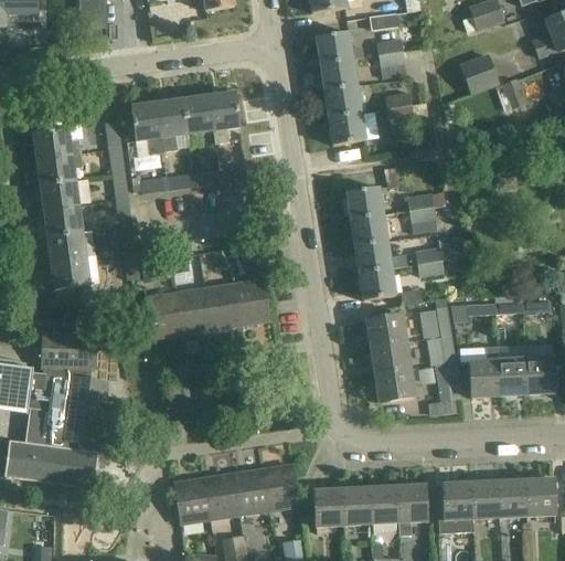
[(0,0),(0,25),(6,27),(6,13),(38,13),(38,0),(0,0)]
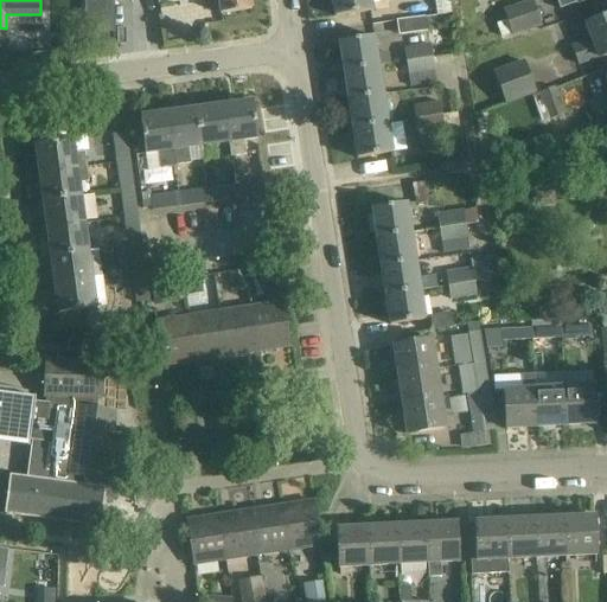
[(158,0),(158,2),(172,0),(219,0),(222,10),(251,5),(250,0),(158,0)]
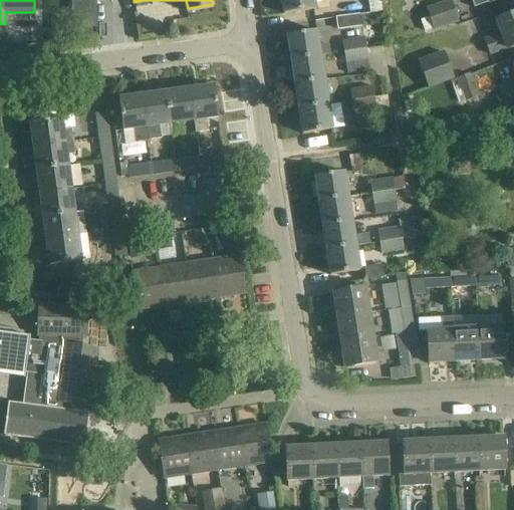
[(282,0),(284,13),(316,8),(314,0),(282,0)]
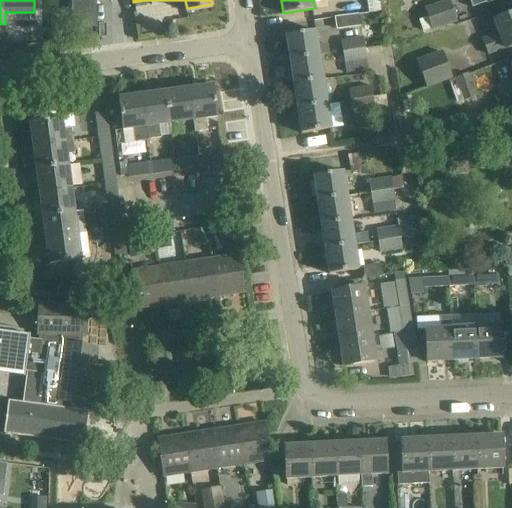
[(423,32),(456,21),(450,0),(443,0),(424,6),(427,15),(418,18),(423,32)]
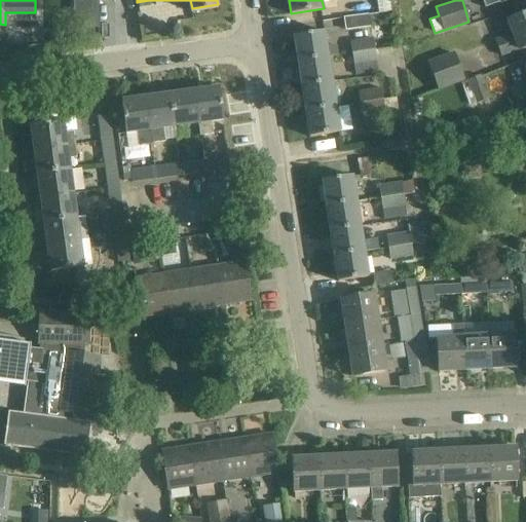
[(345,28),(370,25),(368,11),(344,14),(345,28)]
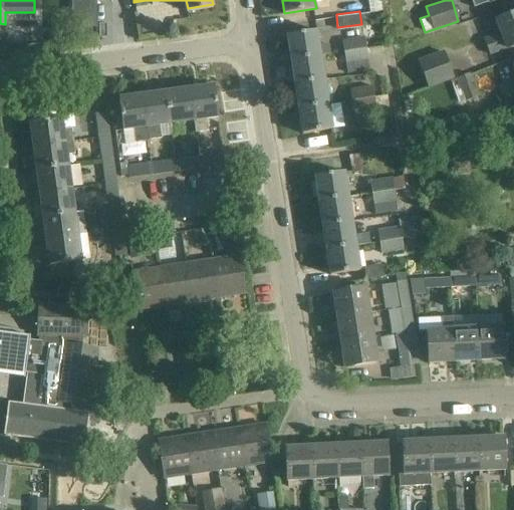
[(502,31),(486,37),(492,52),(513,43),(513,11),(497,18),(502,31)]
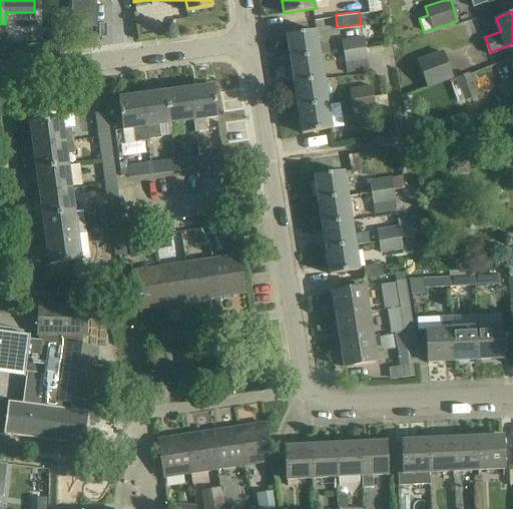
[(145,20),(140,21),(141,32),(150,30),(150,24),(145,20)]
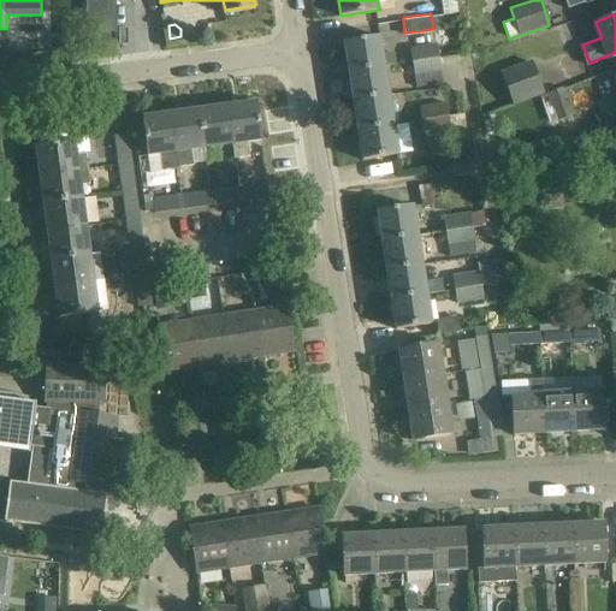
[(380,36),(344,42),(349,71),(385,66),(395,64),(392,53),(383,54),(380,36)]
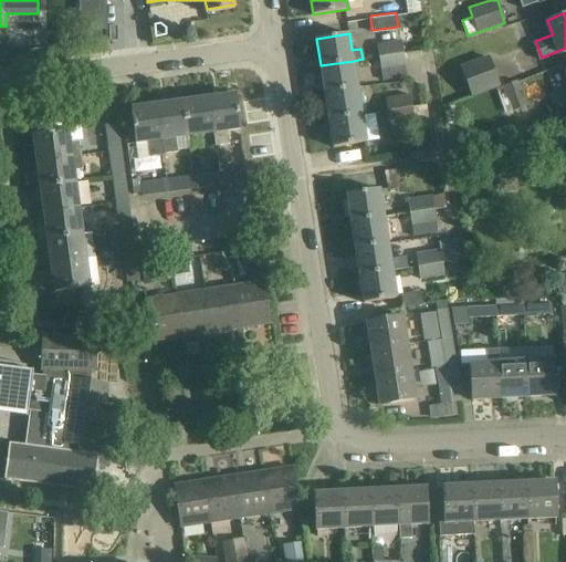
[(379,54),(404,51),(401,38),(377,41),(379,54)]
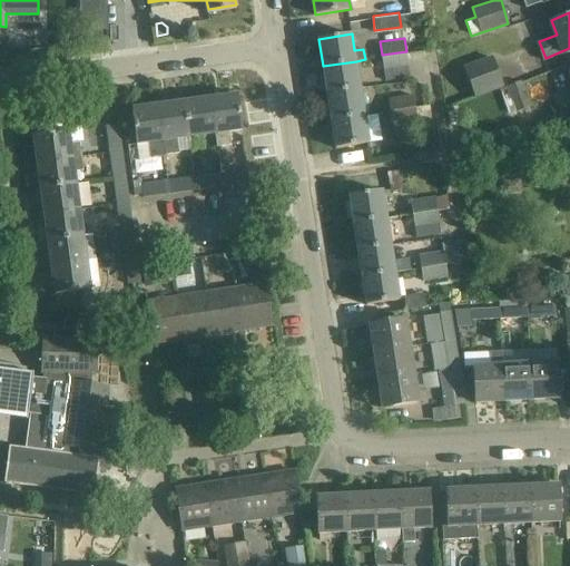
[(425,74),(441,72),(440,46),(423,47),(425,74)]
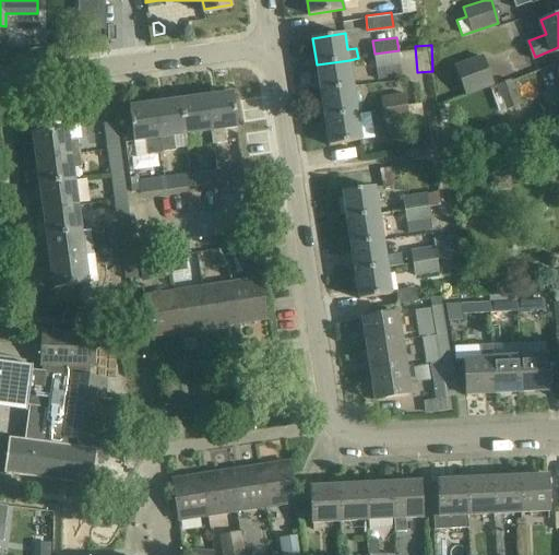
[(375,54),(377,67),(400,62),(399,50),(375,54)]
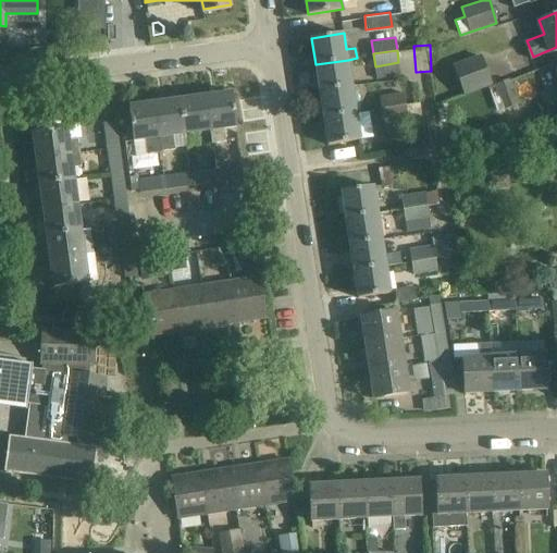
[(453,63),(465,94),(493,83),(481,52),(453,63)]
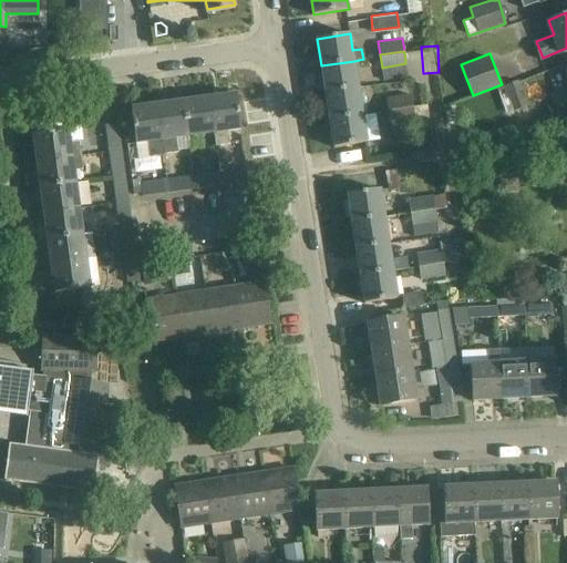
[(358,88),(354,61),(321,65),(326,93),(358,88)]
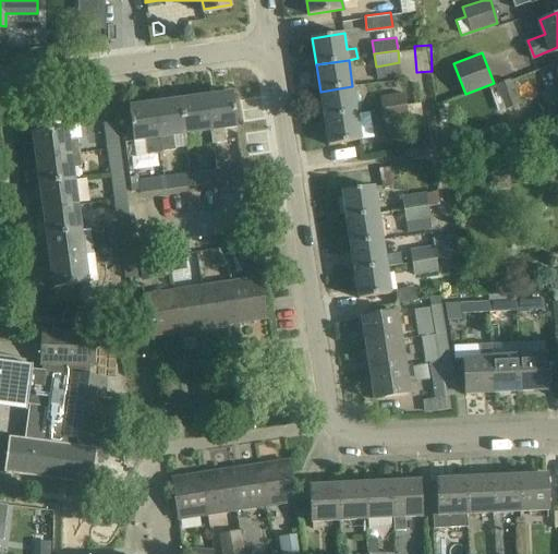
[(511,77),(496,84),(506,107),(519,103),(511,77)]
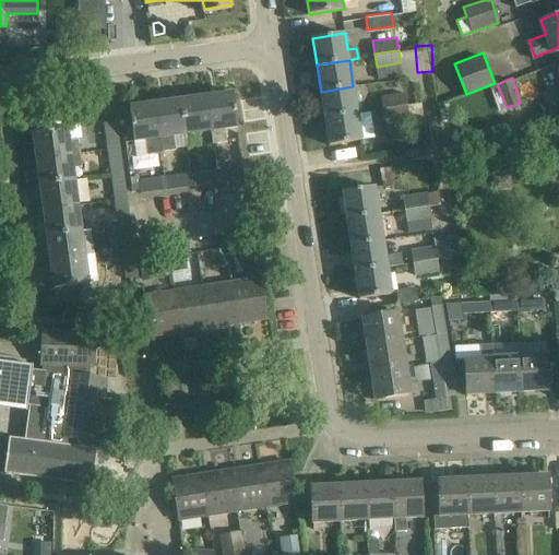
[(321,92),(325,118),(357,113),(353,86),(321,92)]
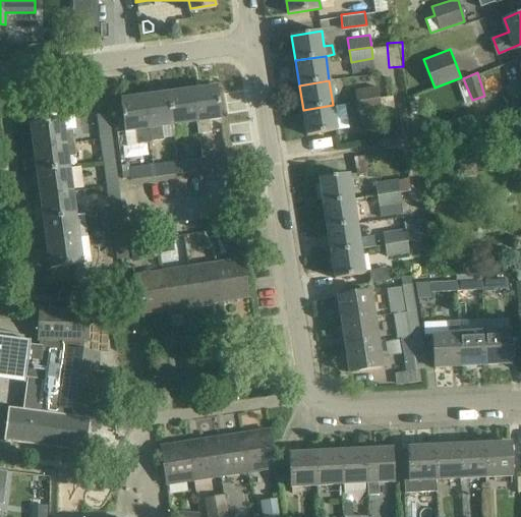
[(520,81),(512,87),(518,101),(520,99),(520,81)]
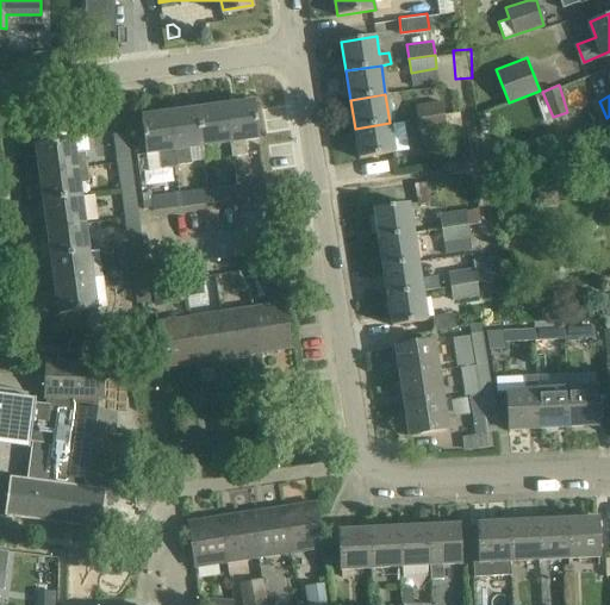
[(442,99),(416,103),(422,144),(448,139),(448,138),(464,136),(462,124),(446,126),(442,99)]
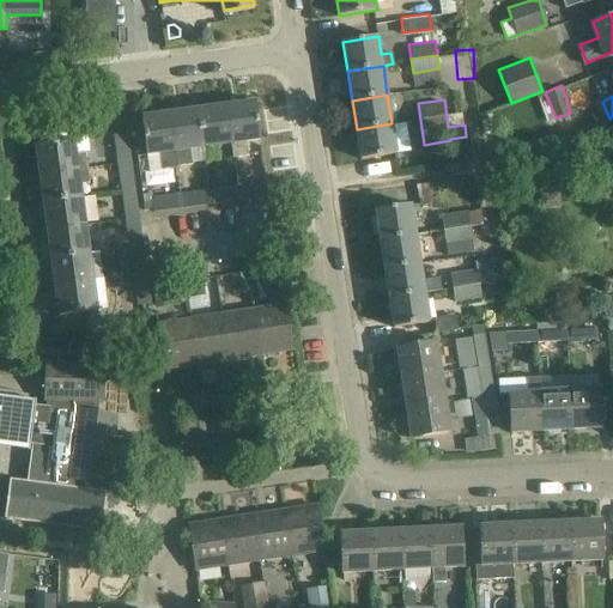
[(228,105),(232,140),(235,154),(249,153),(248,139),(261,137),(256,101),(228,105)]
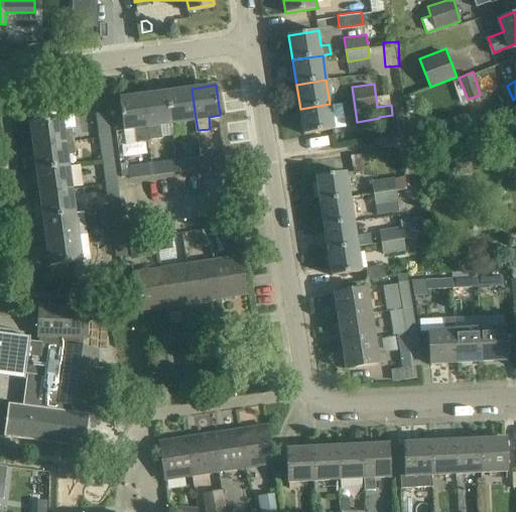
[(171,121),(196,118),(191,89),(167,92),(171,121)]
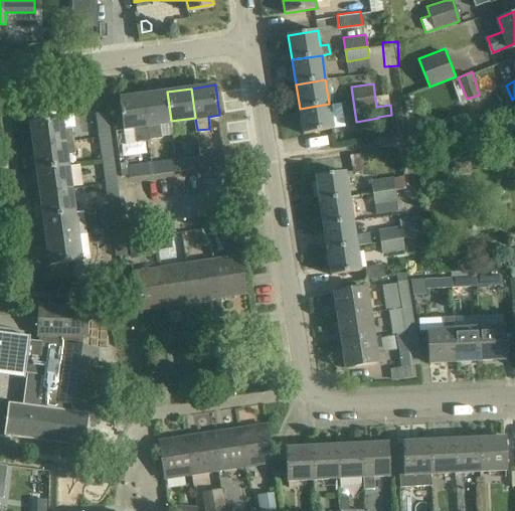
[(160,123),(171,121),(167,92),(143,95),(149,138),(162,136),(160,123)]
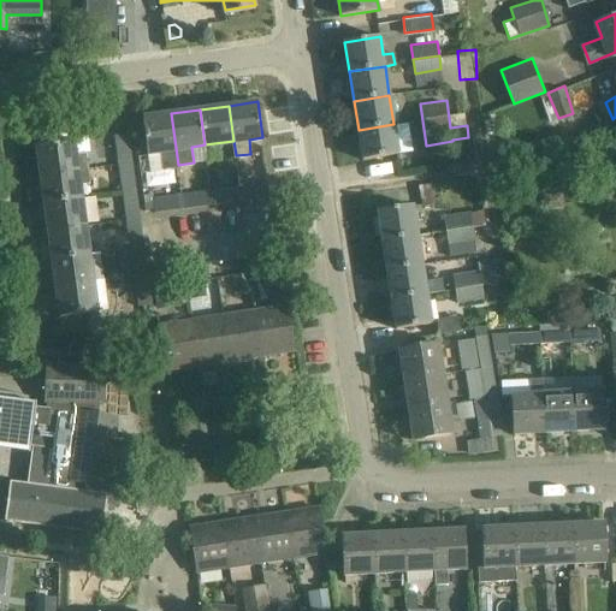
[(171,113),(143,117),(150,170),(179,166),(178,165),(171,113)]
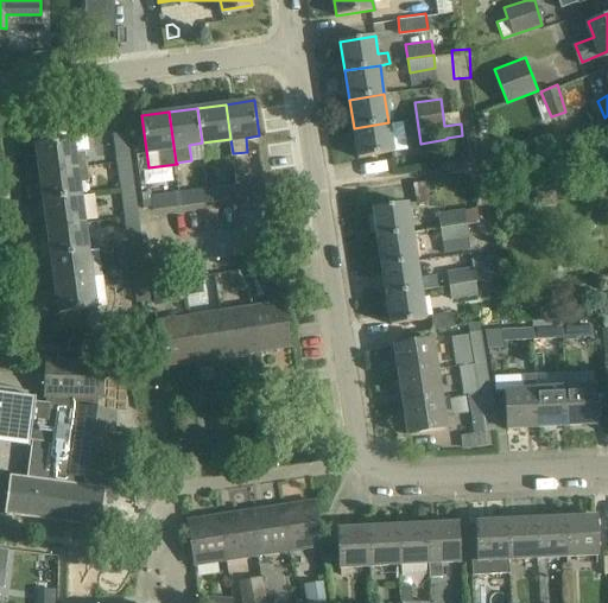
[(388,122),(354,128),(358,156),(393,150),(388,122)]
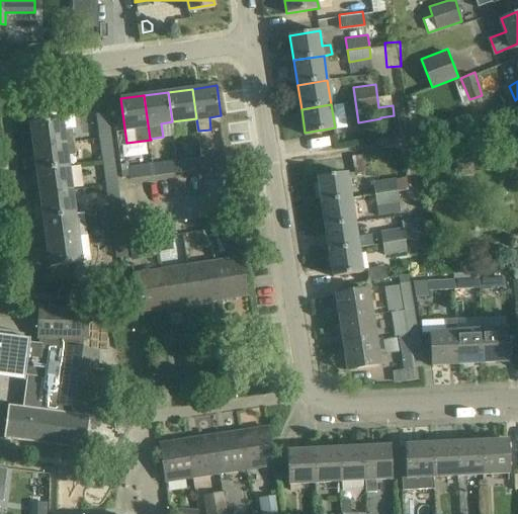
[(109,111),(96,112),(99,137),(112,135),(109,111)]
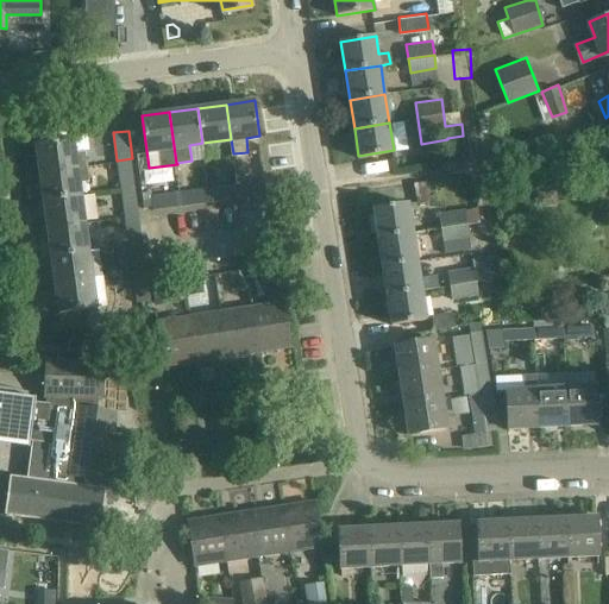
[(36,143),(41,171),(77,167),(88,164),(85,149),(75,151),(74,138),(36,143)]
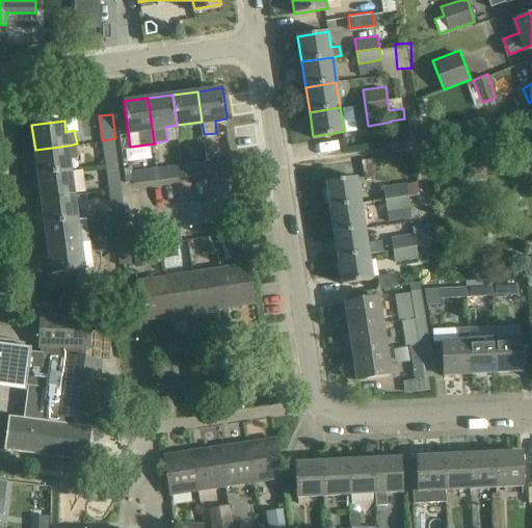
[(102,140),(105,165),(118,163),(115,138),(102,140)]
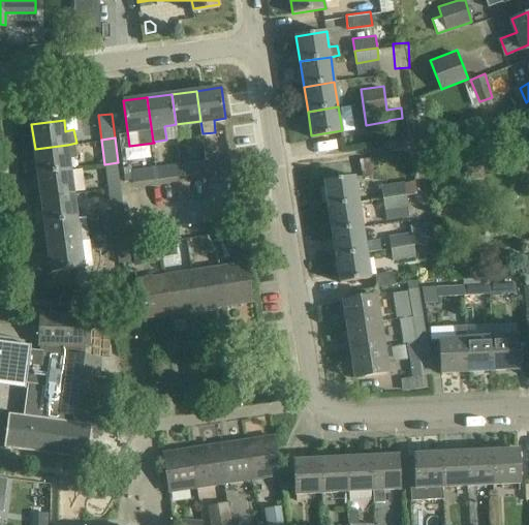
[(76,143),(67,145),(35,149),(38,174),(70,168),(69,159),(79,158),(76,143)]
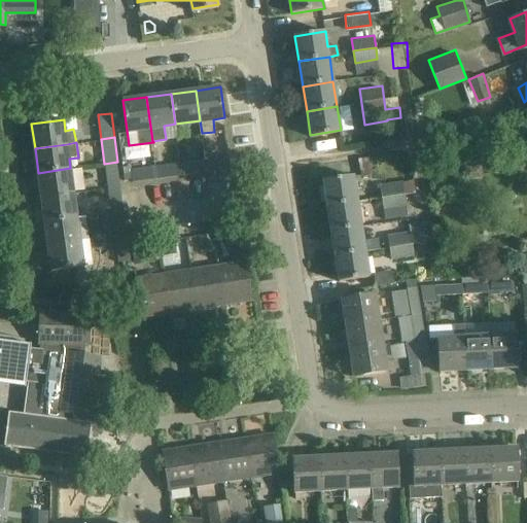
[(231,168),(229,155),(205,159),(207,171),(231,168)]
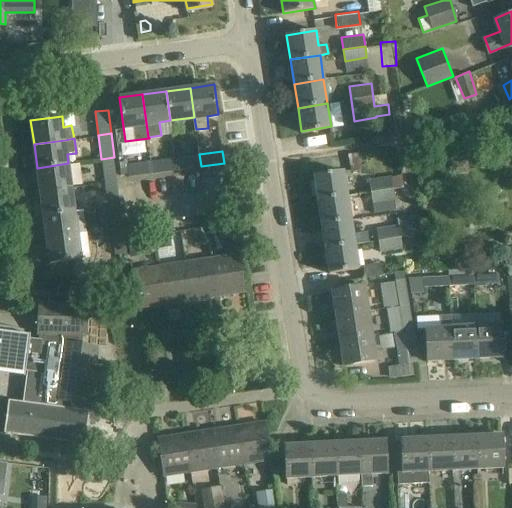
[(199,154),(175,157),(176,169),(201,166),(199,154)]
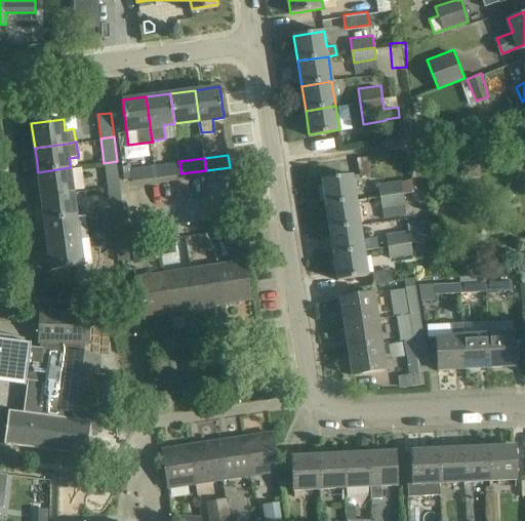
[(107,188),(120,186),(117,161),(104,163),(107,188)]
